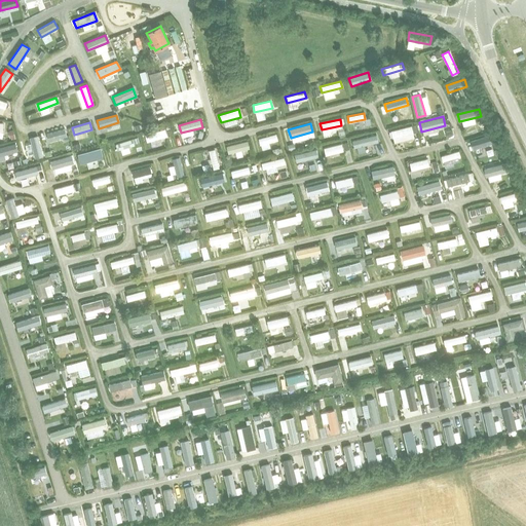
[(415,133),(413,124),(391,130),(393,139),(415,133)]
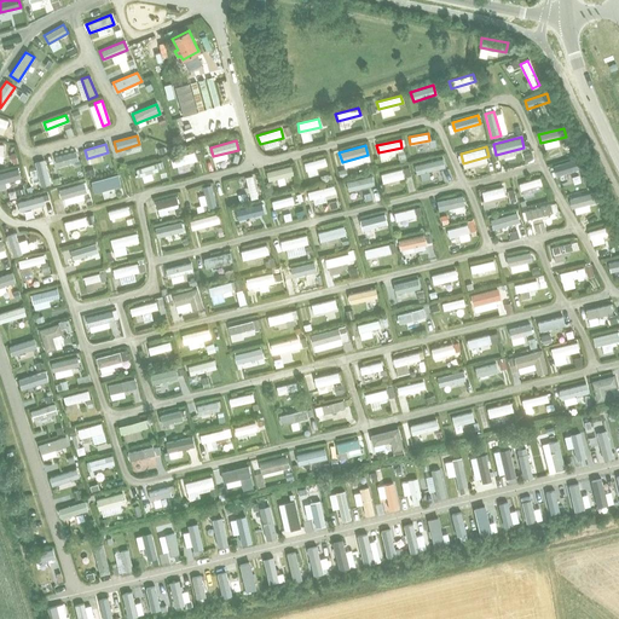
[(75,152),(55,157),(57,166),(77,161),(75,152)]
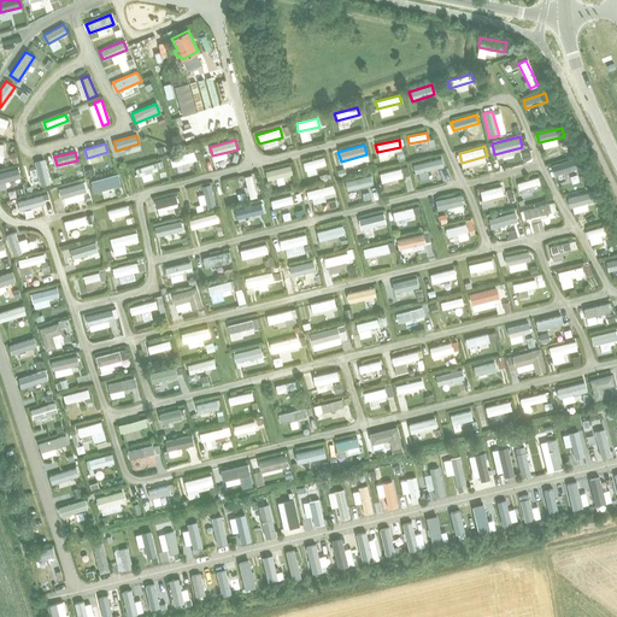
[(193,152),(169,159),(171,166),(195,160),(193,152)]
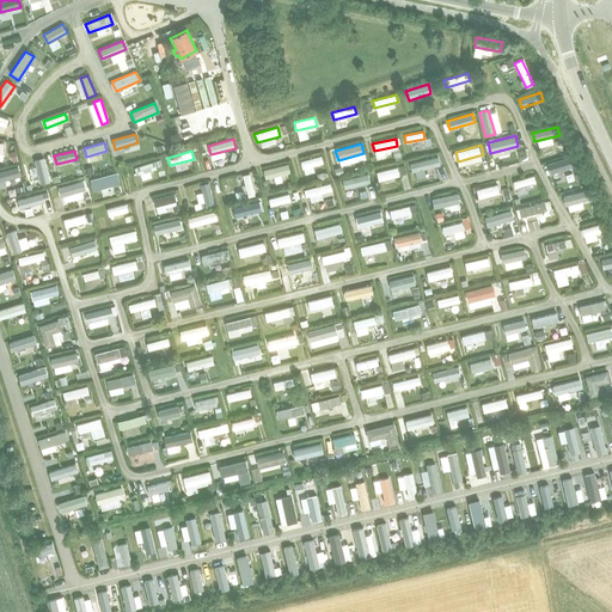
[(323,164),(320,155),(300,161),(303,169),(323,164)]
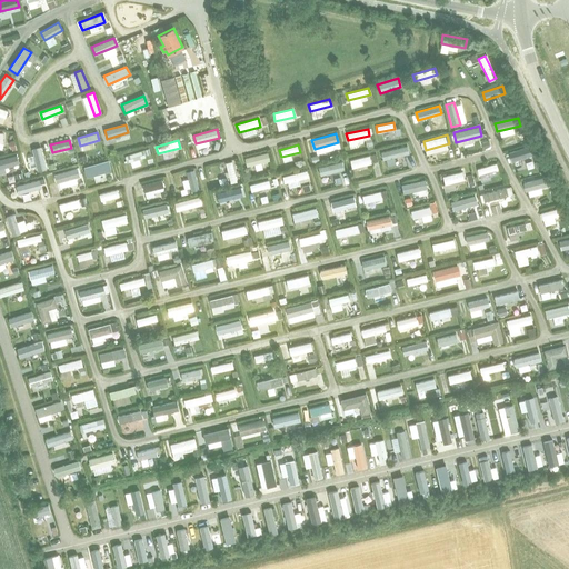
[(407,146),(380,152),(381,161),(409,153),(407,146)]
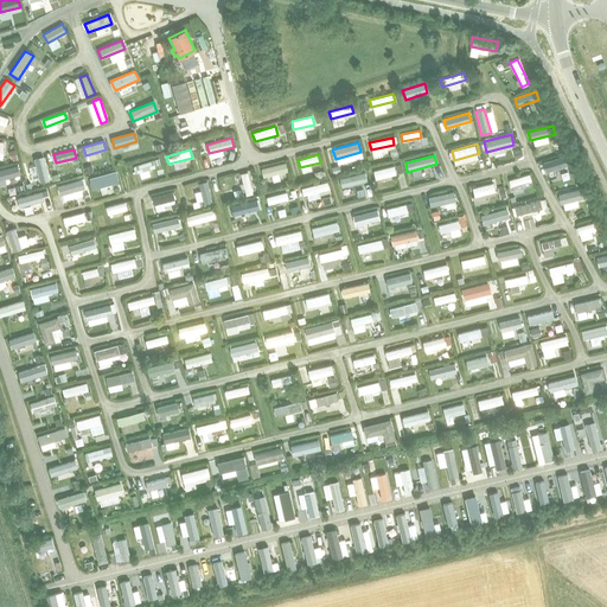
[(572,166),(568,155),(542,163),(545,173),(572,166)]
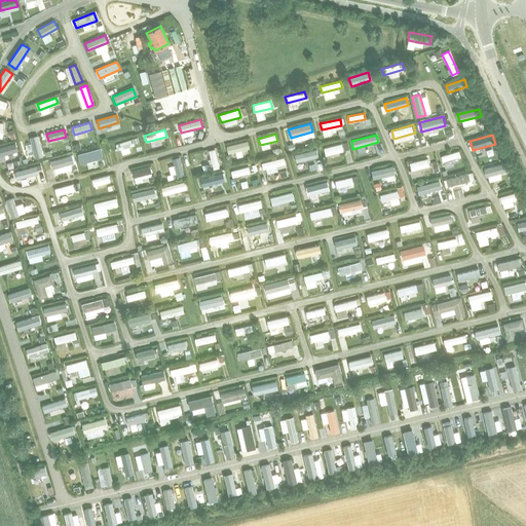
[(37,137),(29,139),(35,159),(42,157),(37,137)]
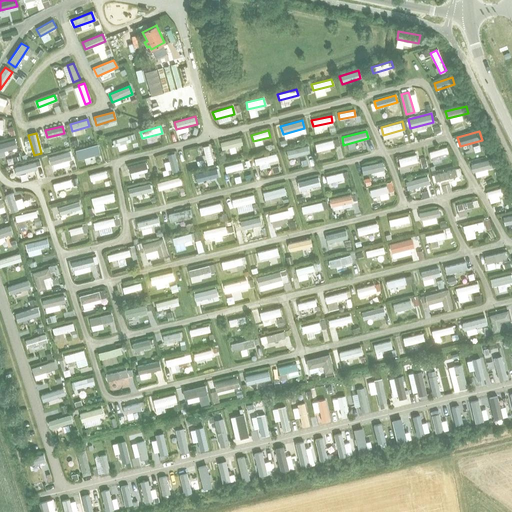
[(129,135),(112,140),(114,146),(131,141),(129,135)]
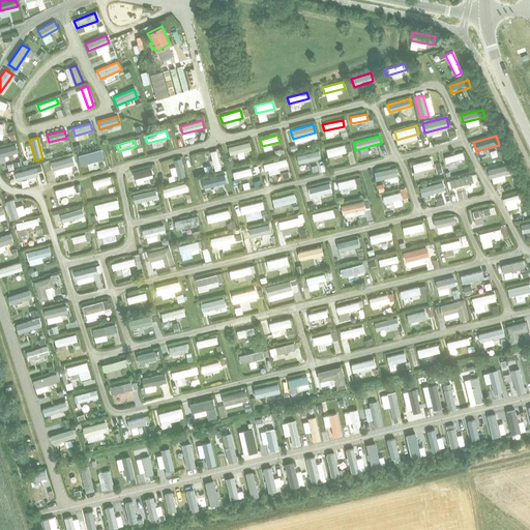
[(248,143),(228,147),(230,155),(251,151),(248,143)]
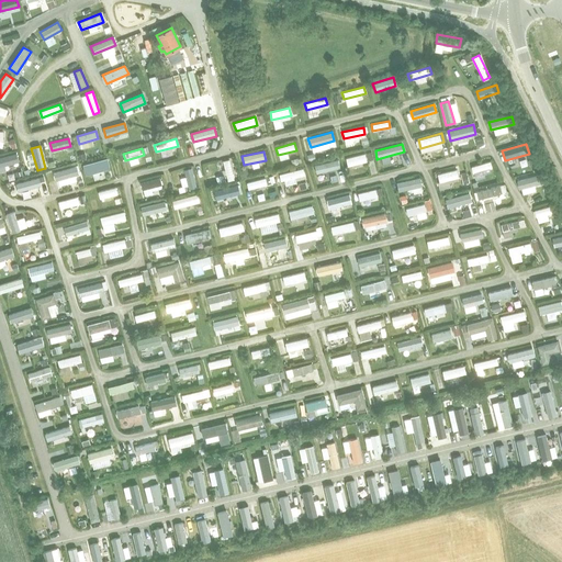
[(0,166),(18,163),(15,154),(0,157),(0,166)]
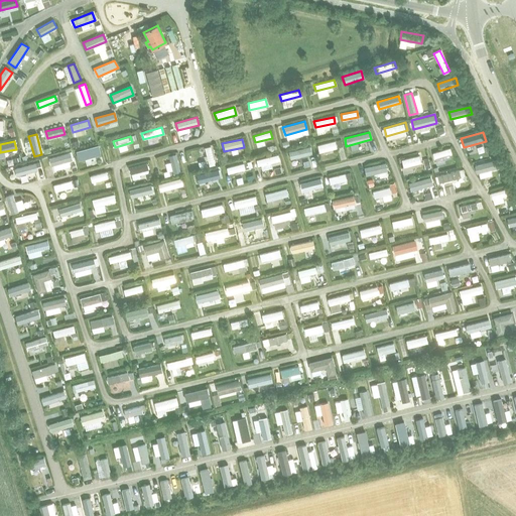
[(336,148),(335,141),(316,145),(318,152),(336,148)]
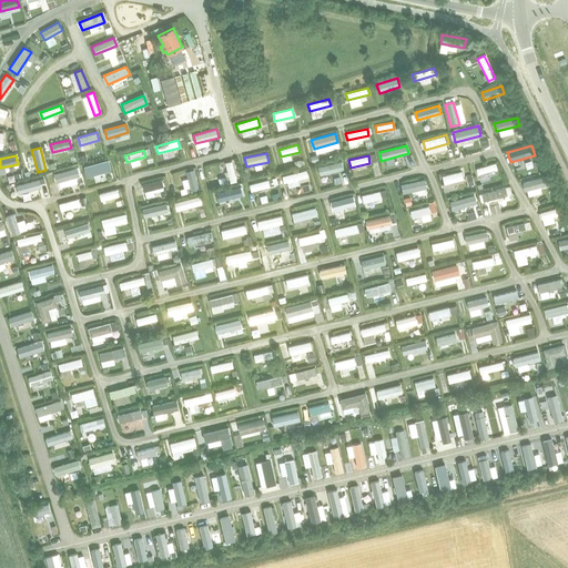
[(108,161),(83,168),(85,178),(111,171),(108,161)]
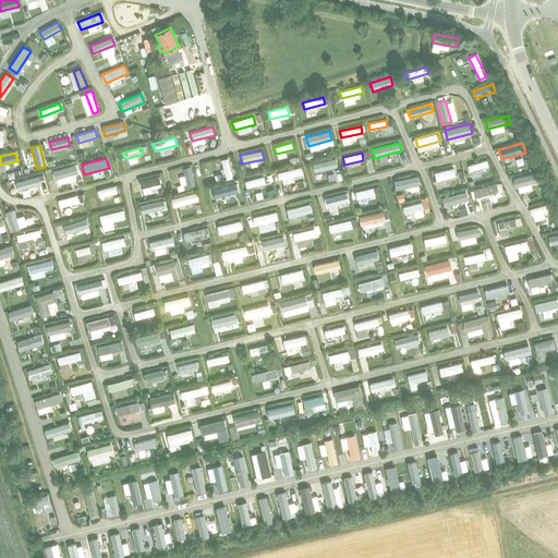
[(232,179),(227,158),(221,160),(226,180),(232,179)]
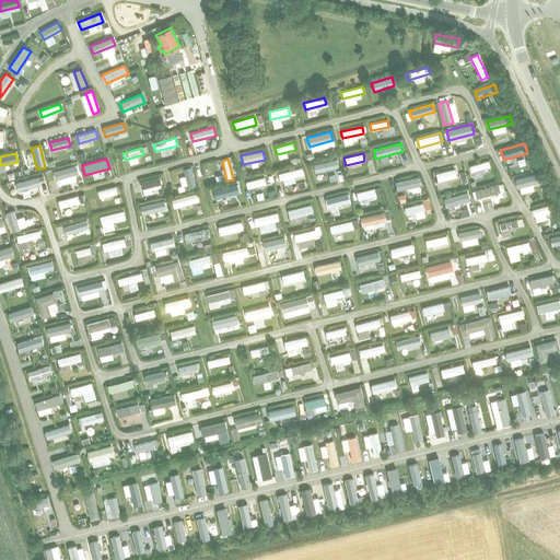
[(338,167),(336,159),(313,164),(315,173),(338,167)]
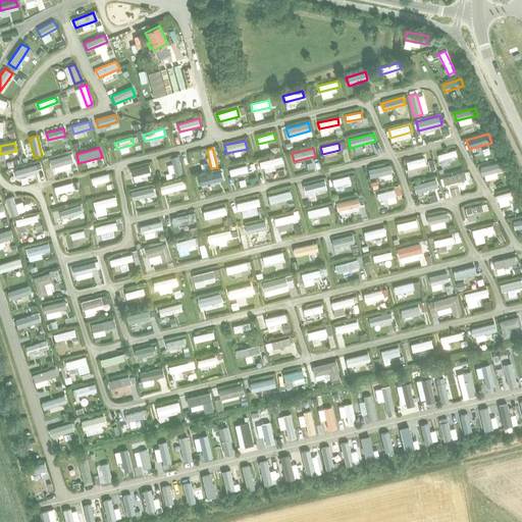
[(457,156),(455,150),(437,155),(438,161),(457,156)]
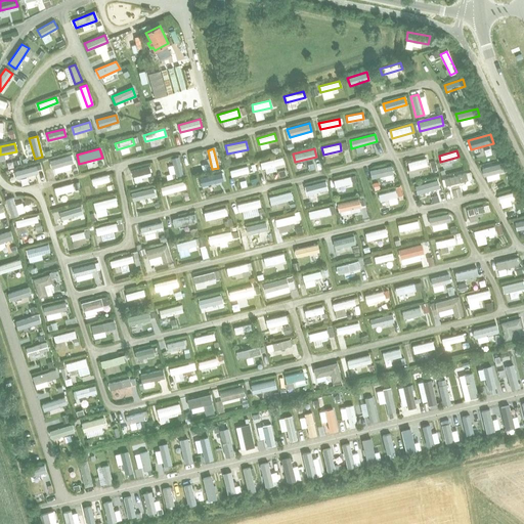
[(73,163),(71,155),(49,161),(51,169),(73,163)]
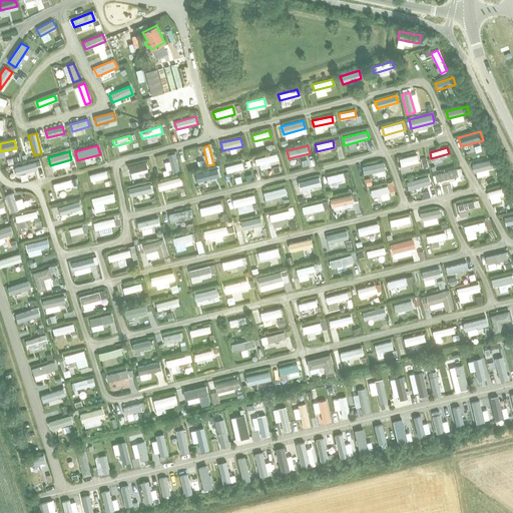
[(179,171),(174,153),(167,155),(172,173),(179,171)]
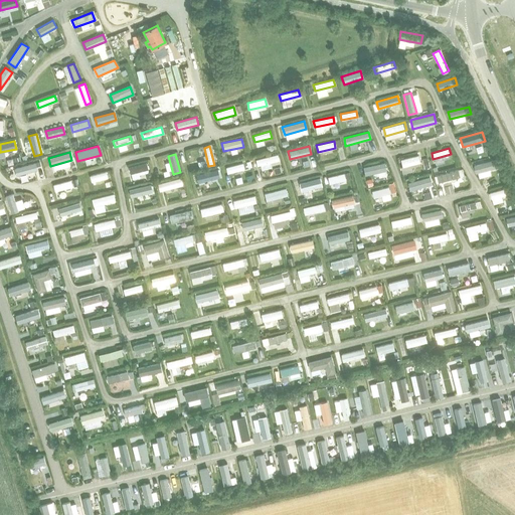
[(278,162),(276,155),(255,160),(258,168),(278,162)]
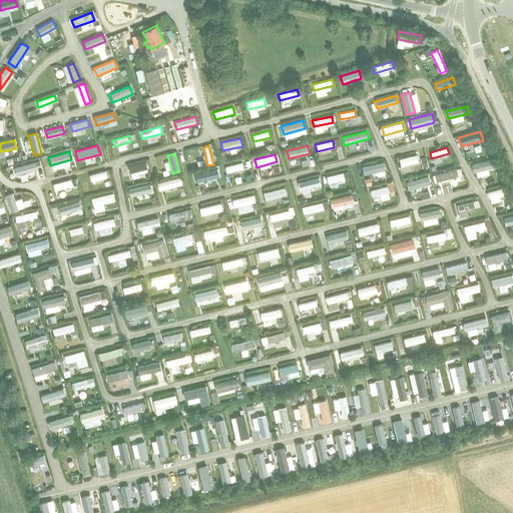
[(418,162),(417,155),(399,159),(400,166),(418,162)]
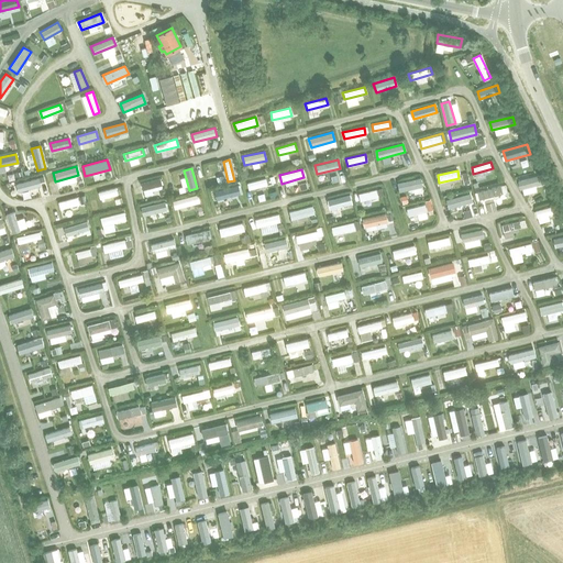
[(542,184),(540,175),(518,180),(520,189),(542,184)]
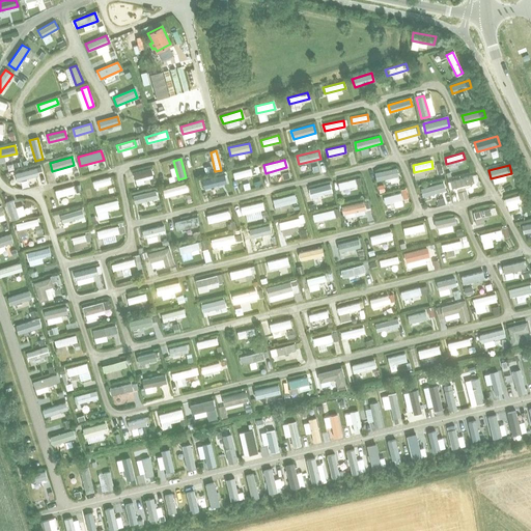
[(396,167),(374,172),(376,182),(398,176),(396,167)]
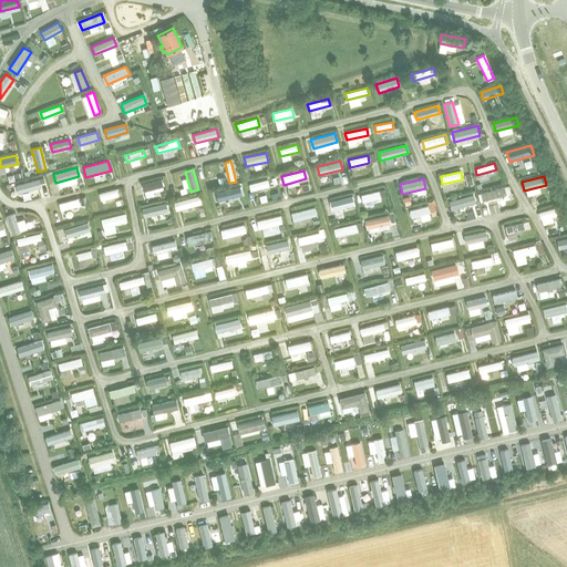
[(41,187),(39,179),(16,185),(18,194),(41,187)]
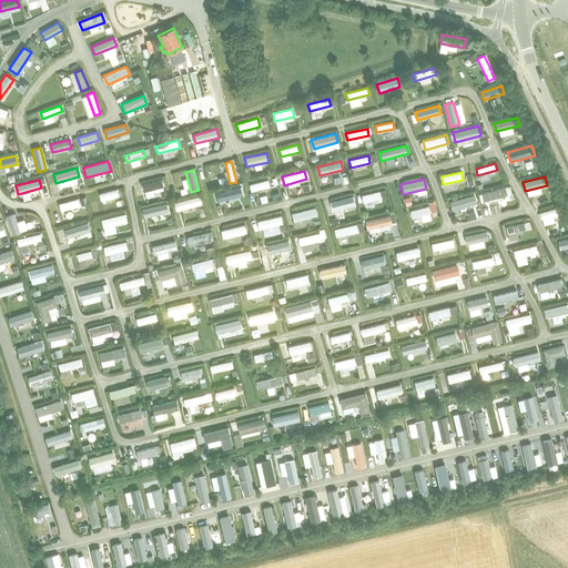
[(163,188),(162,180),(142,184),(144,192),(163,188)]
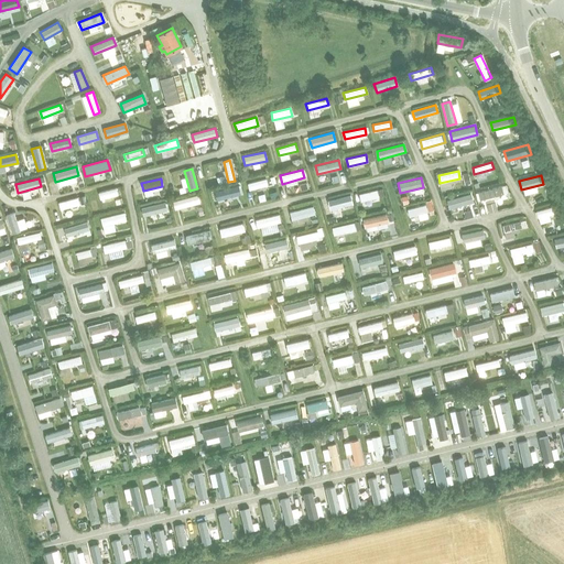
[(267,179),(248,183),(249,191),(268,186),(267,179)]
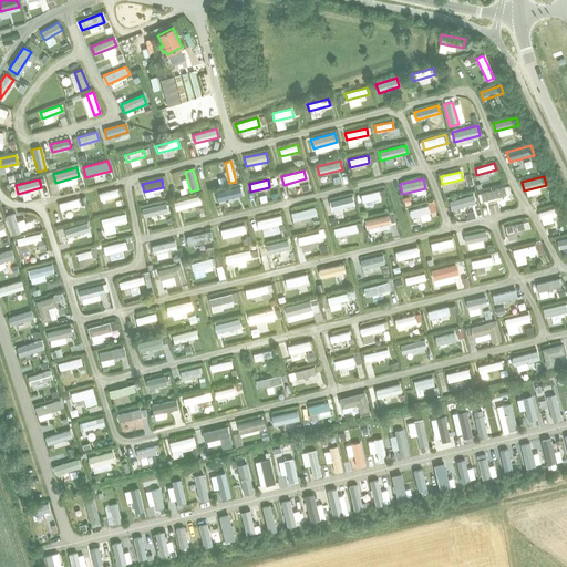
[(241,196),(239,186),(216,192),(218,202),(241,196)]
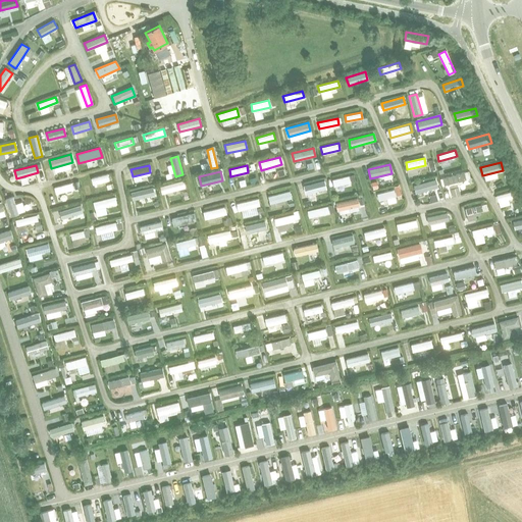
[(466,179),(464,172),(442,178),(445,186),(466,179)]
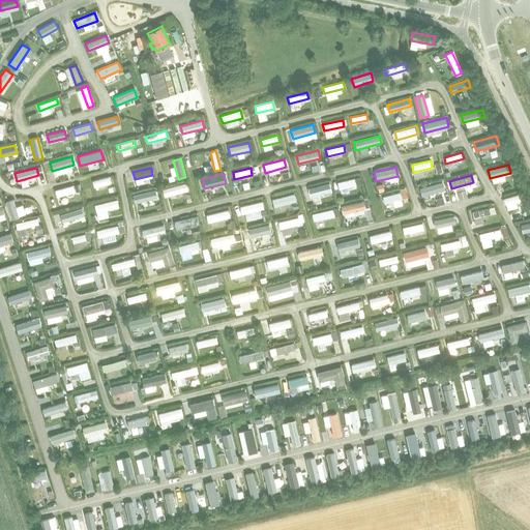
[(111,183),(110,176),(92,181),(93,187),(111,183)]
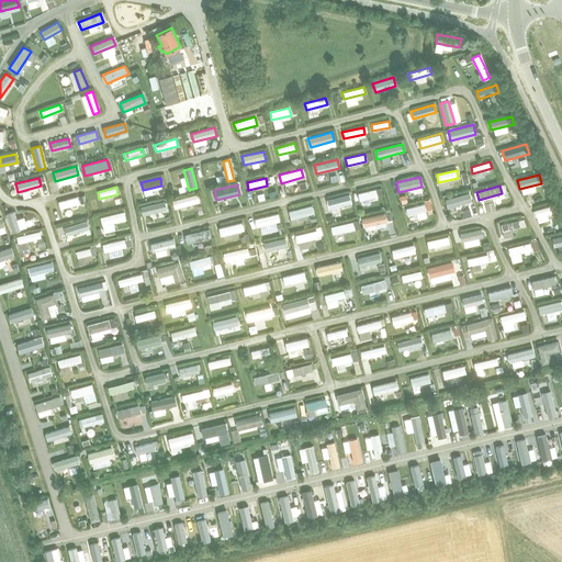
[(374,189),(357,193),(359,201),(377,197),(374,189)]
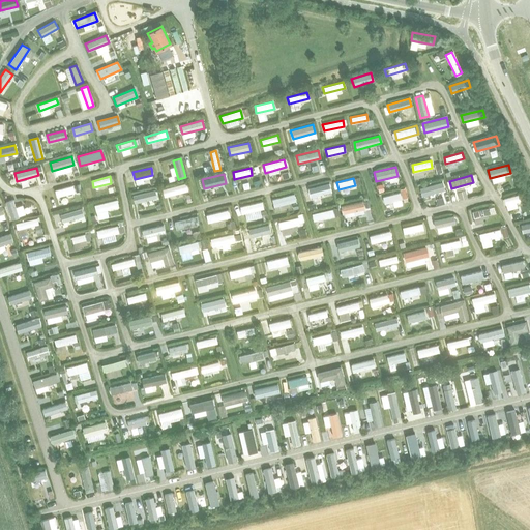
[(444,190),(442,182),(418,188),(421,197),(444,190)]
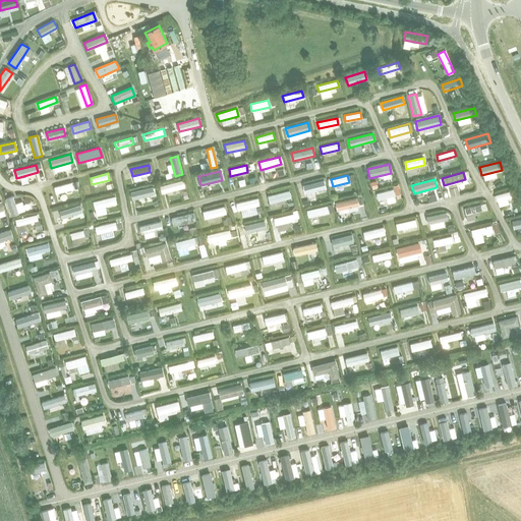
[(184,187),(183,180),(160,186),(162,193),(184,187)]
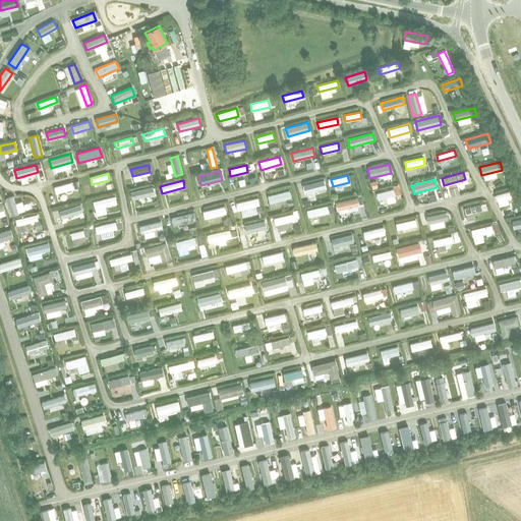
[(325,188),(323,180),(302,186),(304,194),(325,188)]
